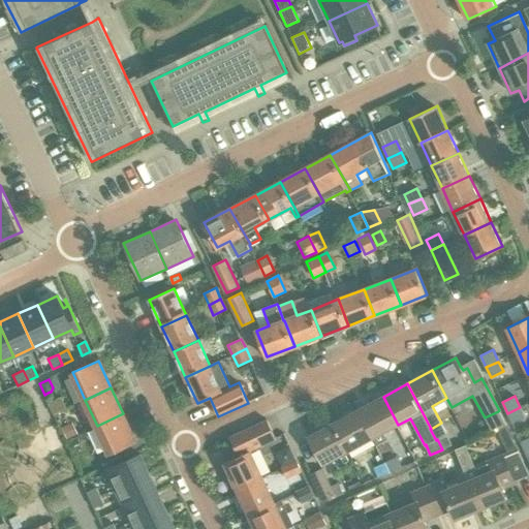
[(383,397),(359,410),(374,438),(398,425),(383,397)]
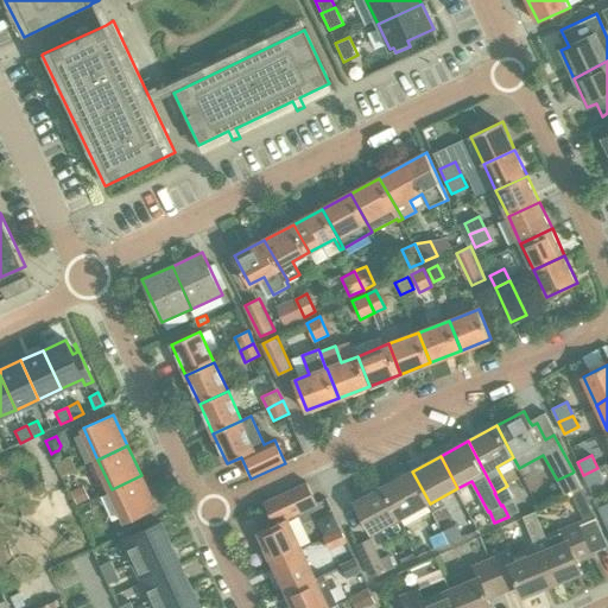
[(589,487),(603,480),(597,468),(583,475),(589,487)]
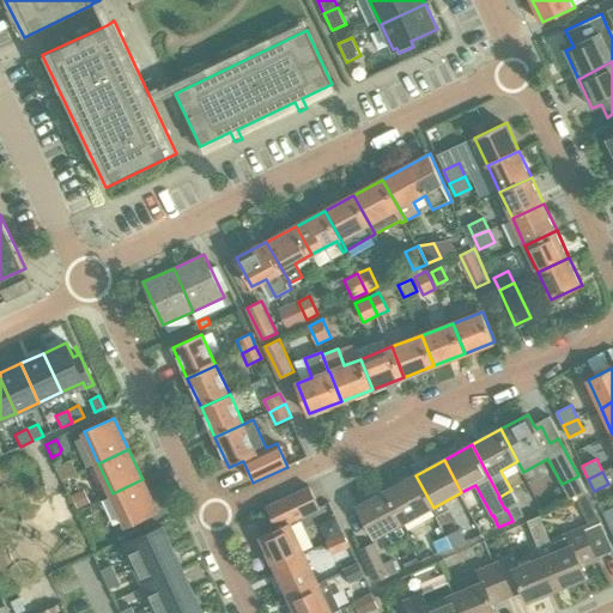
[(416,475),(388,491),(405,523),(419,516),(432,509),(434,508),(416,475)]
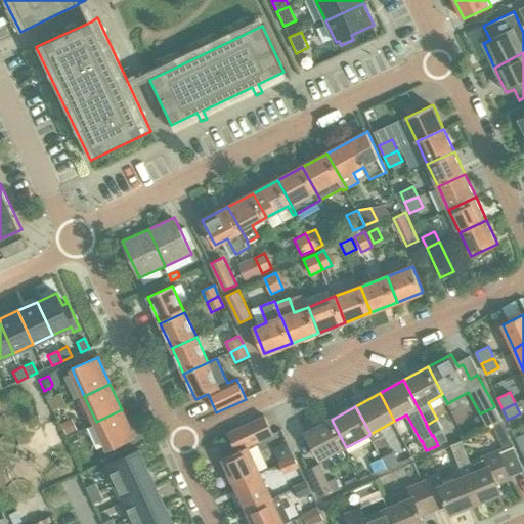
[(110,448),(134,437),(122,409),(96,422),(110,448)]
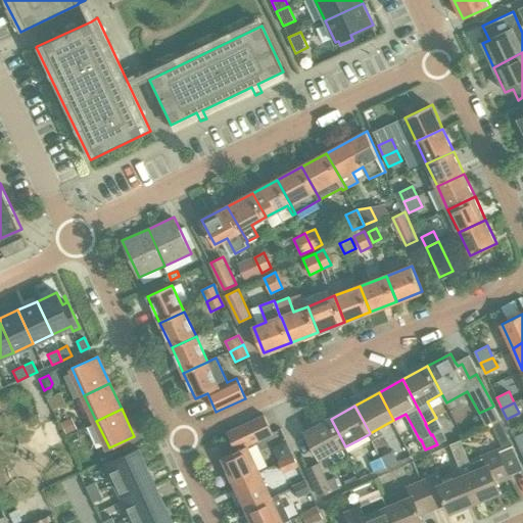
[(235,483),(259,471),(247,445),(274,433),(265,415),(228,432),(236,450),(223,457),(235,483)]
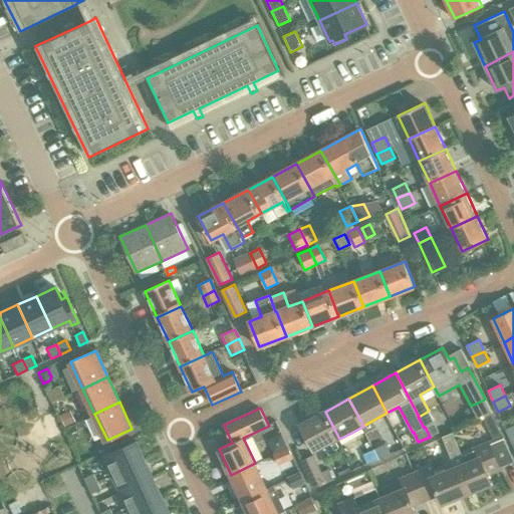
[(325,412),(301,425),(315,452),(339,439),(325,412)]
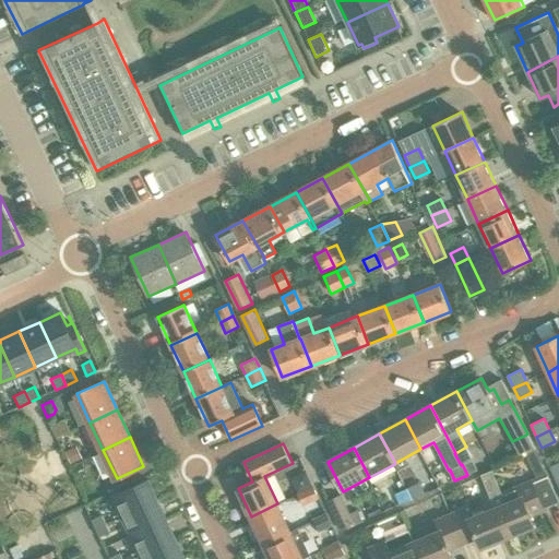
[(67,452),(71,463),(78,460),(72,449),(67,452)]
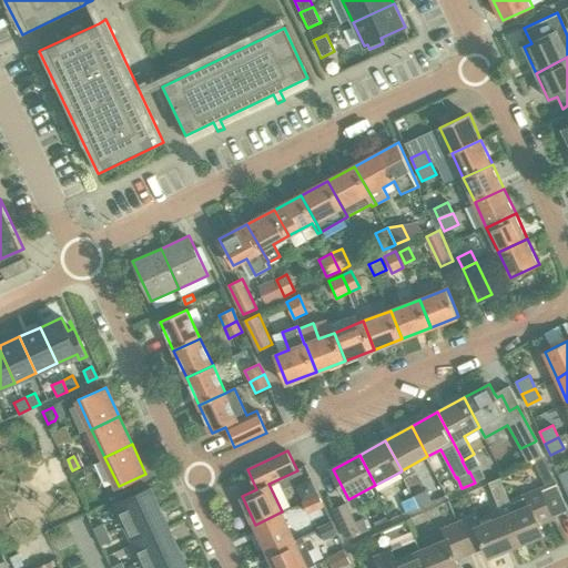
[(482,467),(469,472),(475,483),(486,477),(482,467)]
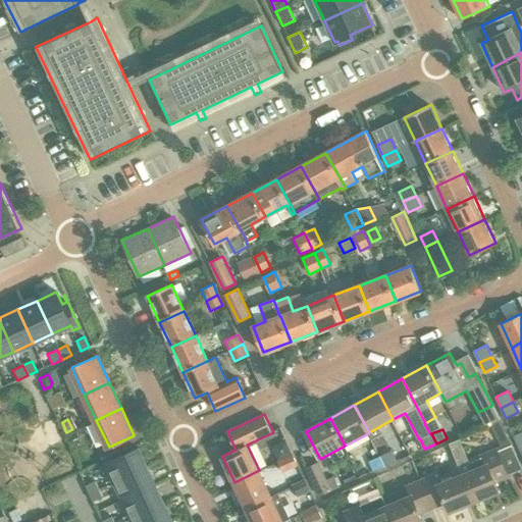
[(67,435),(70,445),(79,440),(75,432),(67,435)]
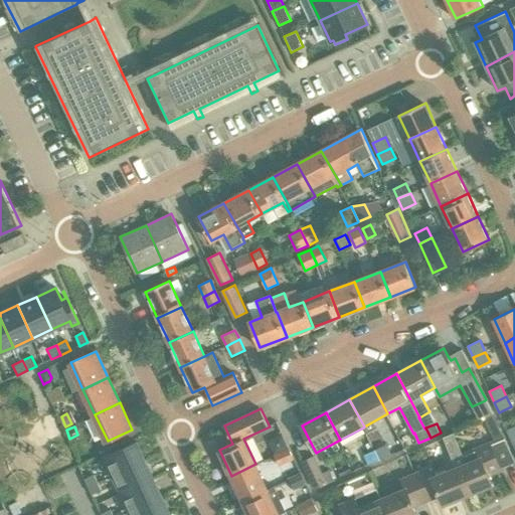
[(444,438),(456,469),(458,469),(469,495),(493,485),(489,476),(502,471),(501,469),(514,462),(503,436),(462,453),(454,434),(444,438)]
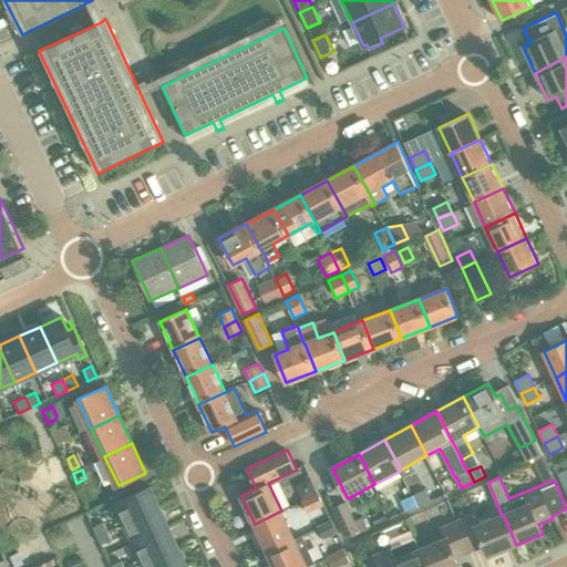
[(150,486),(114,504),(124,524),(160,507),(150,486)]
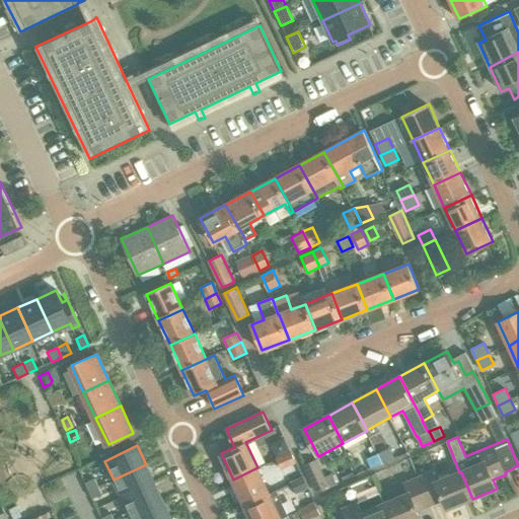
[(383,463),(394,458),(390,449),(379,454),(383,463)]
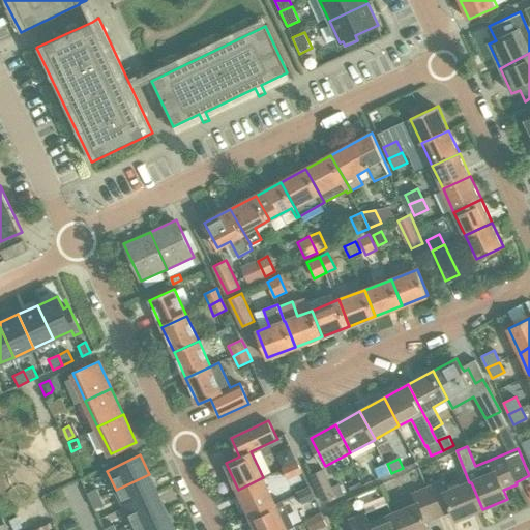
[(287,479),(302,472),(297,462),(282,468),(287,479)]
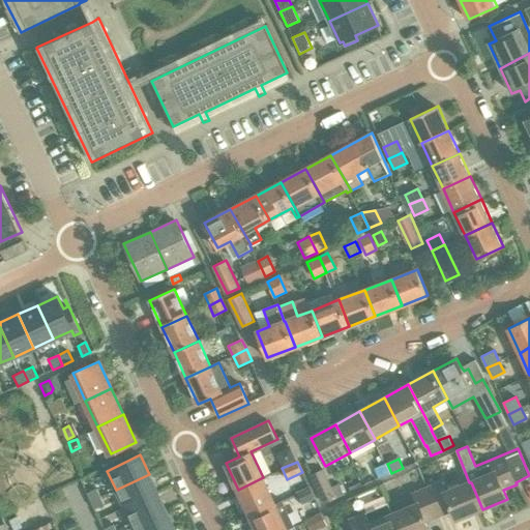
[(381,478),(391,473),(387,464),(376,468),(381,478)]
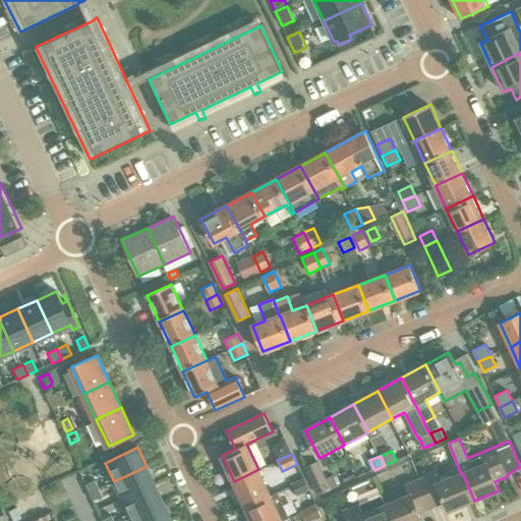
[(327,479),(319,462),(307,468),(320,495),(332,489),(332,488),(338,485),(334,476),(327,479)]
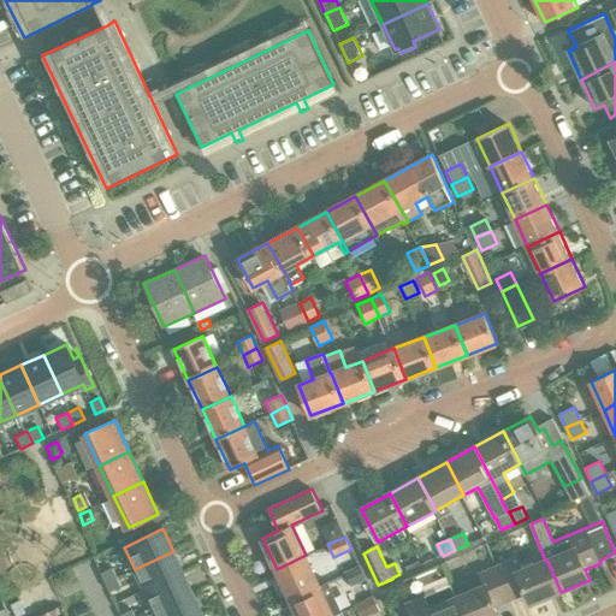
[(173,551),(135,569),(144,590),(183,572),(173,551)]
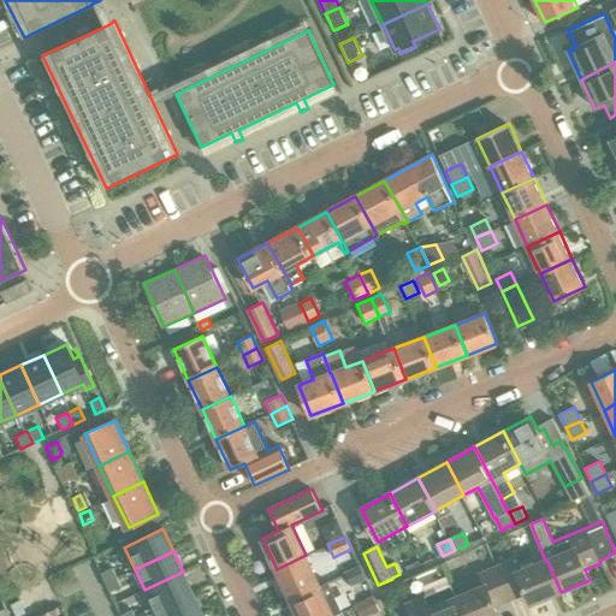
[(291,599),(320,585),(306,555),(277,569),(291,599)]
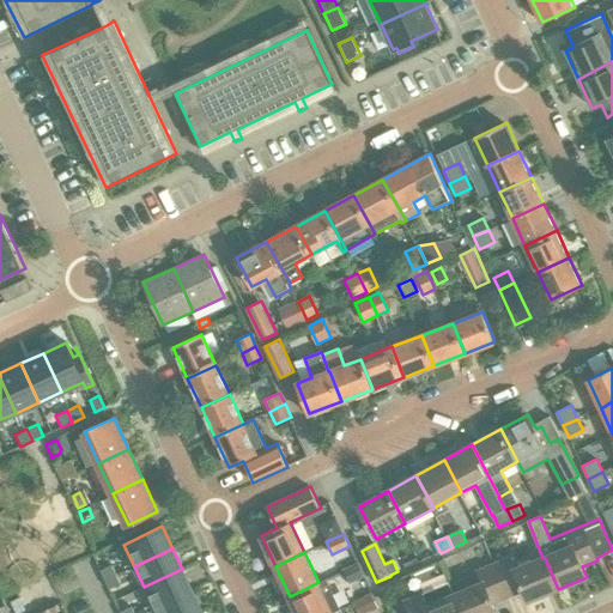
[(545,558),(542,558),(516,569),(513,559),(496,565),(509,596),(525,590),(529,601),(558,589),(545,558)]
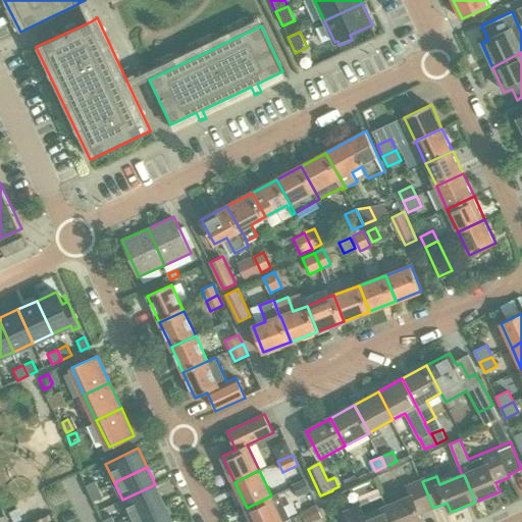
[(297,497),(310,491),(305,480),(292,485),(297,497)]
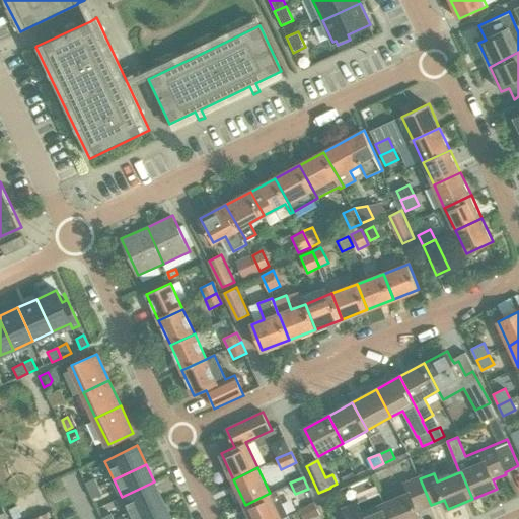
[(95,478),(85,483),(88,491),(98,487),(95,478)]
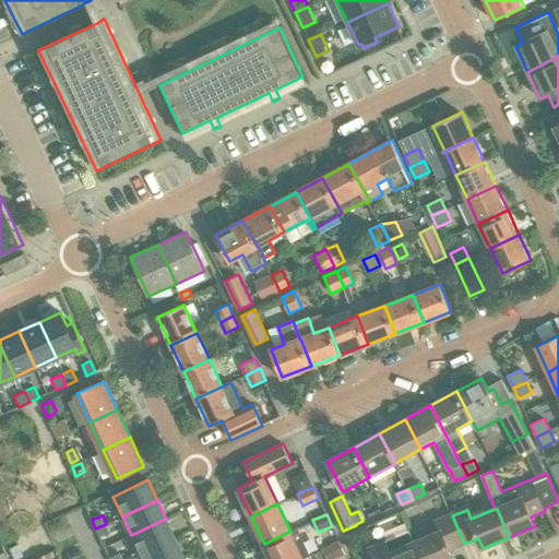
[(423,558),(453,558),(450,550),(464,544),(452,515),(438,522),(442,532),(416,543),(423,558)]
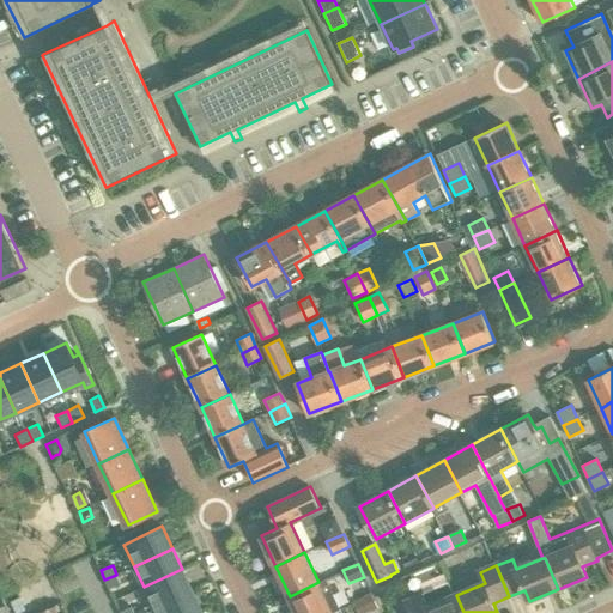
[(182,569),(144,587),(153,608),(192,590),(182,569)]
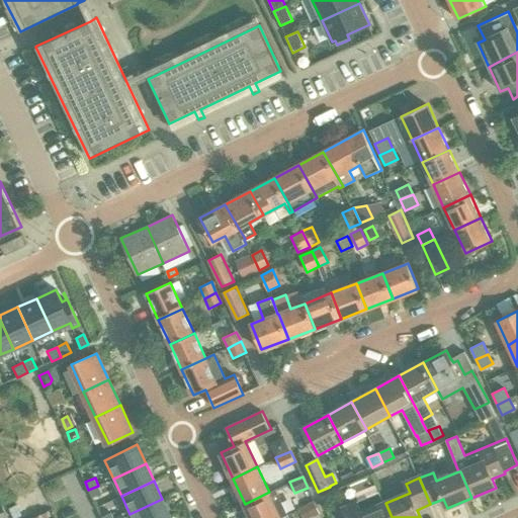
[(98,486),(88,490),(92,498),(102,493),(98,486)]
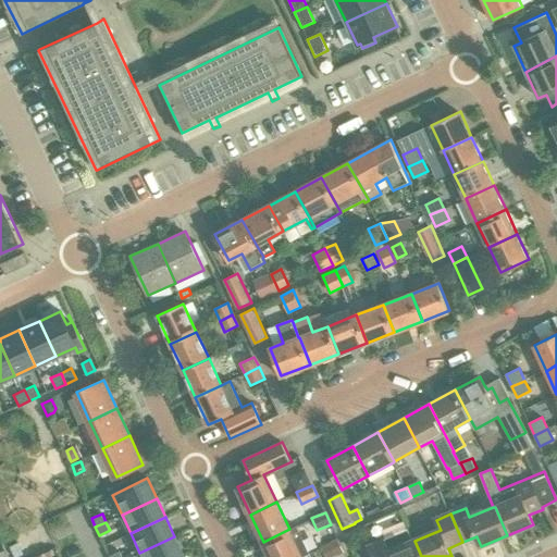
[(310,554),(297,527),(289,530),(289,529),(263,542),(270,556),(301,556),(302,556),(310,554)]
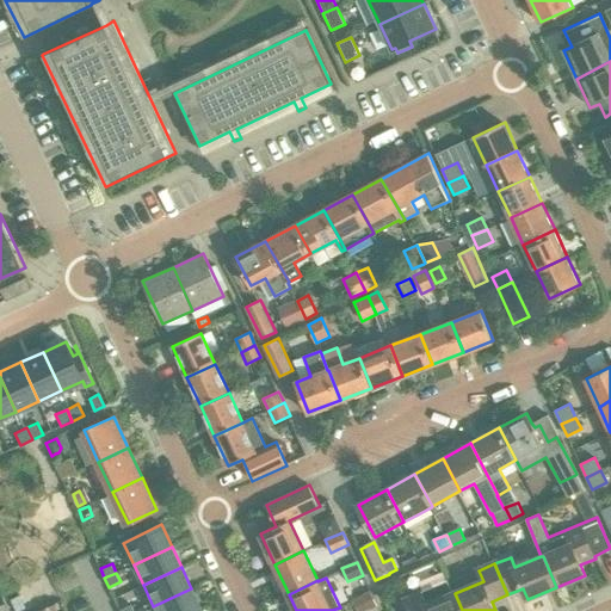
[(452,594),(448,581),(421,592),(421,593),(406,600),(411,610),(462,610),(455,593),(452,594)]
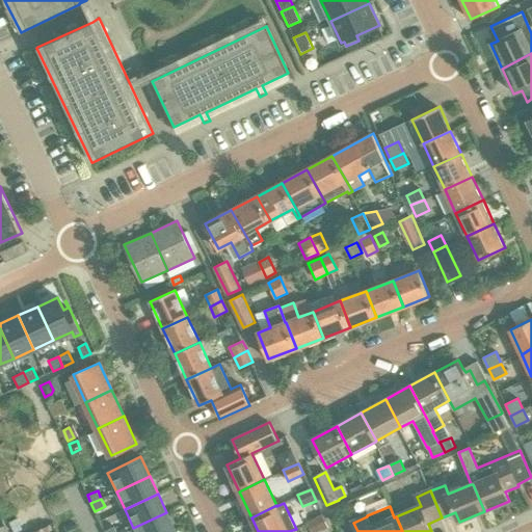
[(166,512),(133,528),(134,531),(169,531),(175,530),(166,512)]
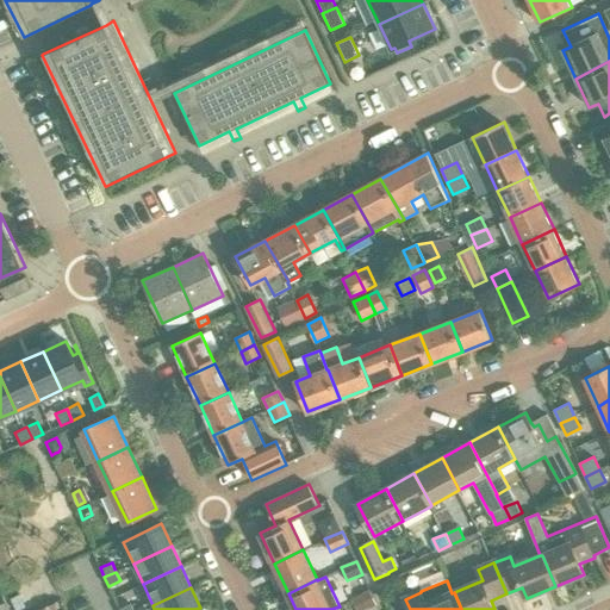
[(358,609),(359,609),(377,603),(371,590),(353,598),(358,609)]
